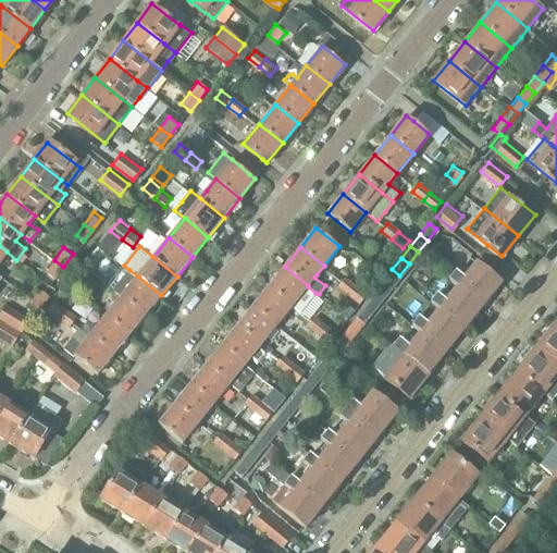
[(54,260),(47,270),(56,278),(63,267),(54,260)]
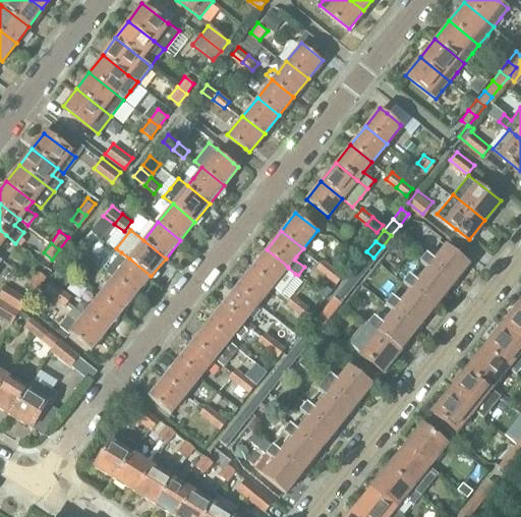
[(427,251),(420,259),(428,266),(429,265),(452,283),(469,263),(447,243),(436,257),(427,251)]
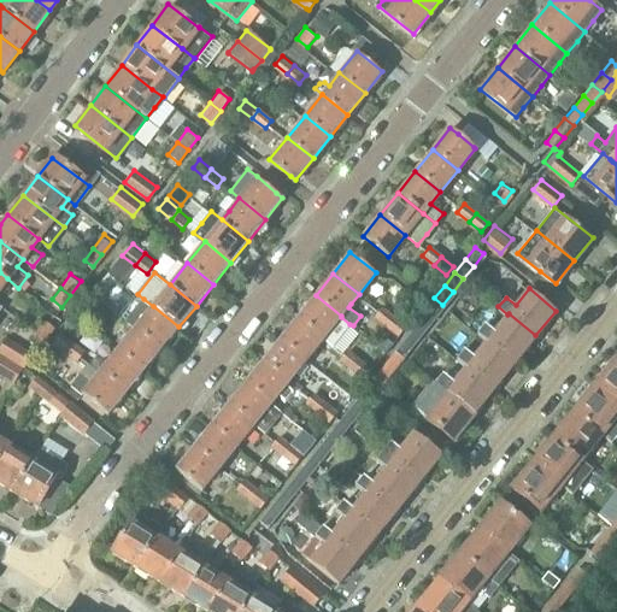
[(95,289),(89,298),(101,307),(107,298),(106,296),(95,289)]
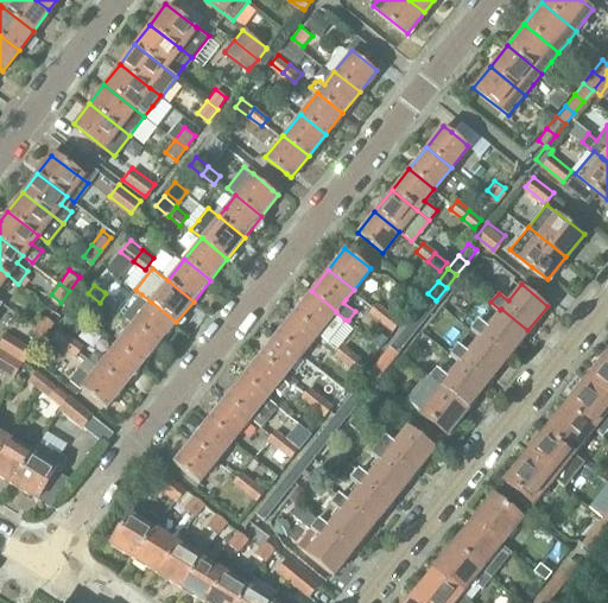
[(311,291),(293,312),(320,332),(329,340),(344,319),(336,312),(336,311),(311,291)]
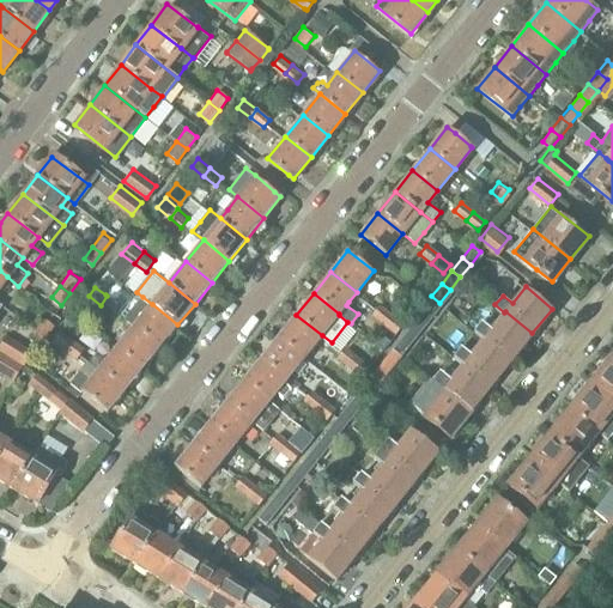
[(107,296),(101,305),(113,315),(119,305),(107,296)]
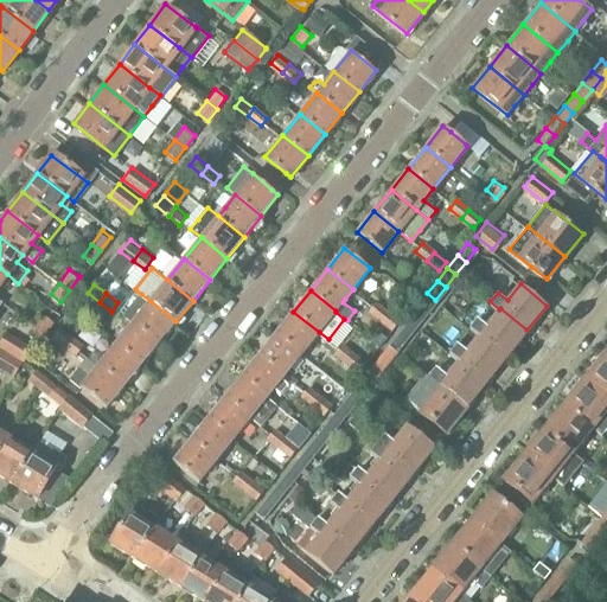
[(427,293),(417,306),(425,312),(435,300),(427,293)]
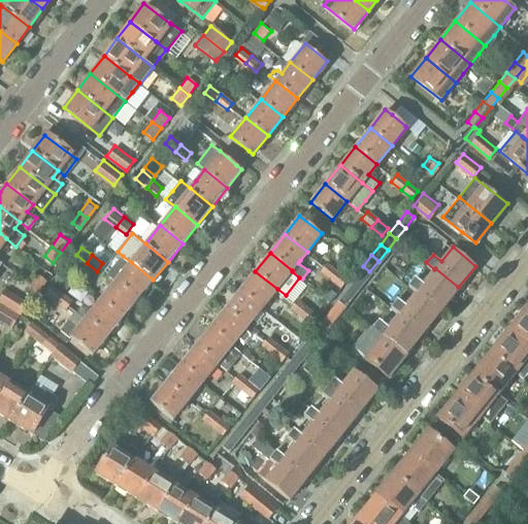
[(123,256),(107,273),(116,281),(138,298),(153,280),(131,262),(123,256)]
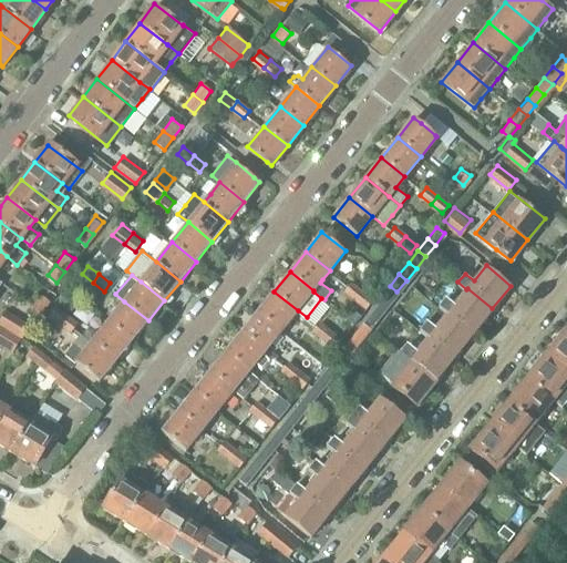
[(350,283),(343,290),(354,299),(361,292),(350,283)]
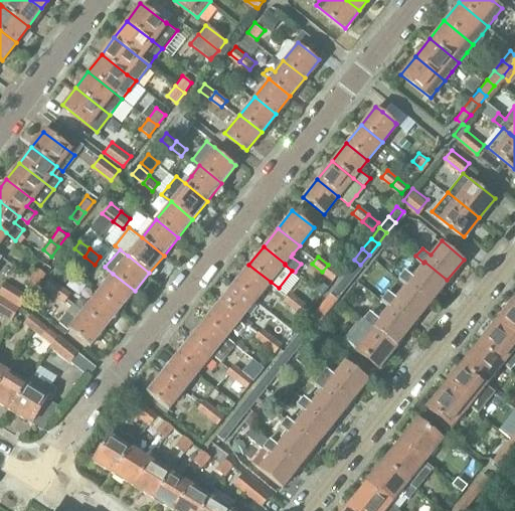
[(354,260),(345,270),(352,276),(360,265),(354,260)]
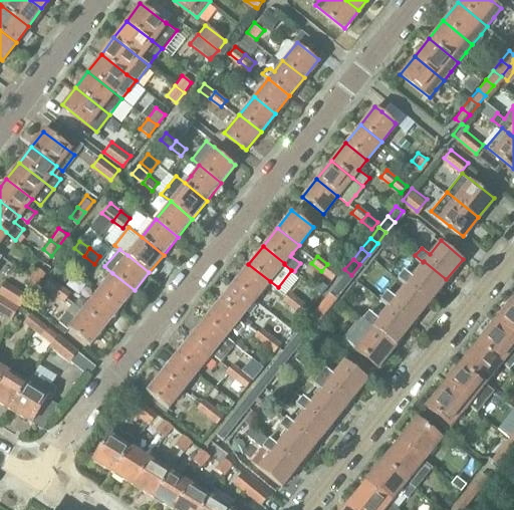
[(405,269),(399,276),(407,283),(407,282),(429,300),(446,279),(424,261),(423,262),(413,275),(405,269)]
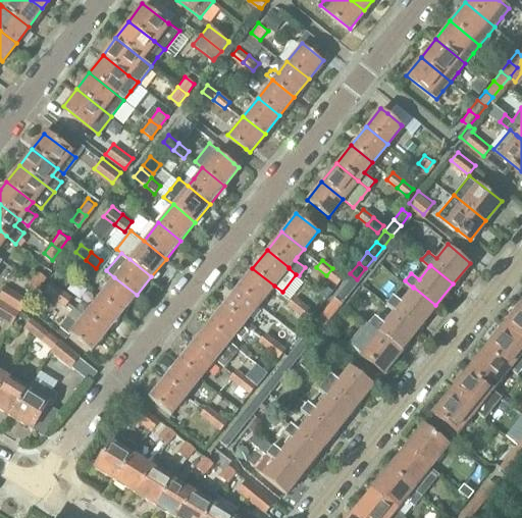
[(39,268),(31,278),(38,285),(47,274),(39,268)]
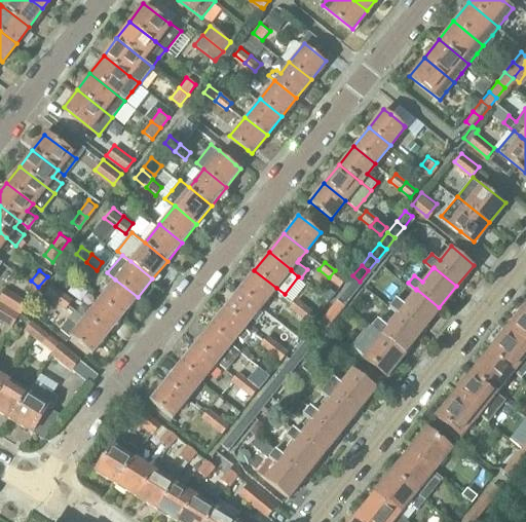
[(254,270),(239,289),(262,306),(276,288),(254,270)]
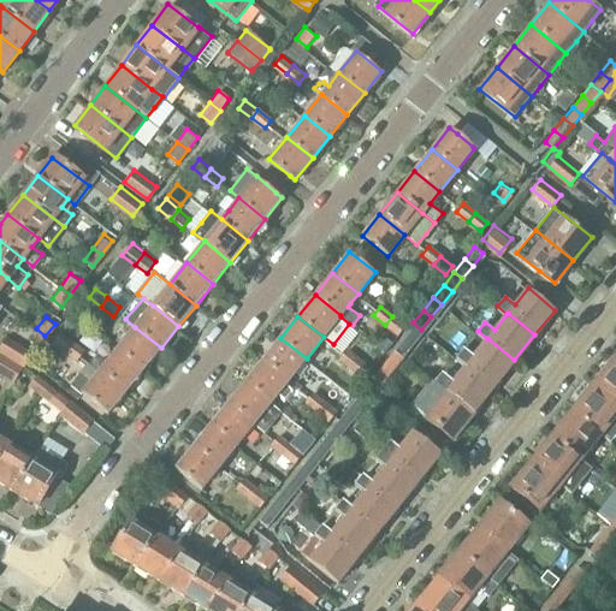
[(392,316),(385,325),(397,334),(404,326),(392,316)]
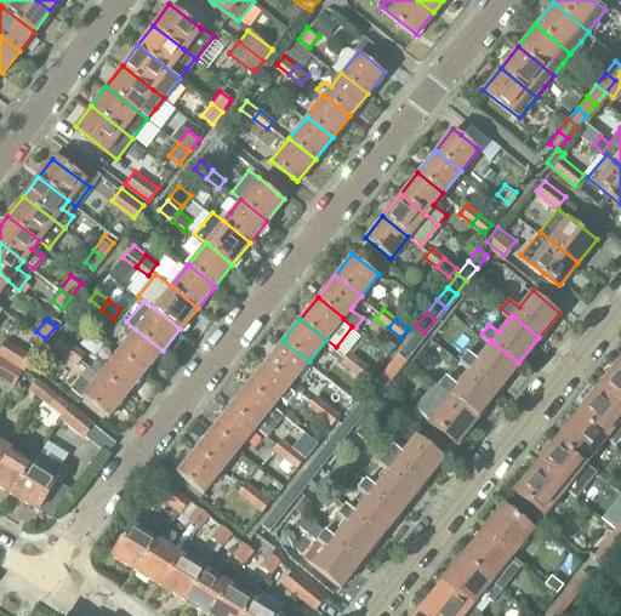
[(416,325),(406,338),(414,344),(425,332),(416,325)]
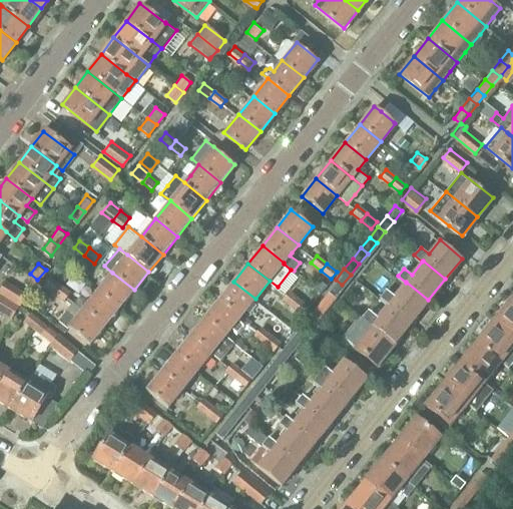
[(112,273),(98,291),(119,308),(134,290),(112,273)]
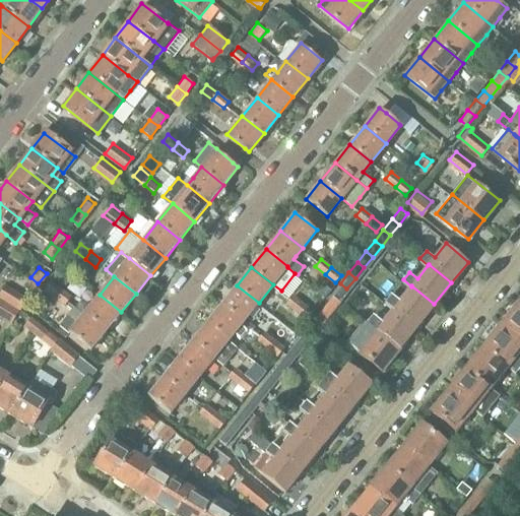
[(54,277),(46,287),(56,296),(64,285),(54,277)]
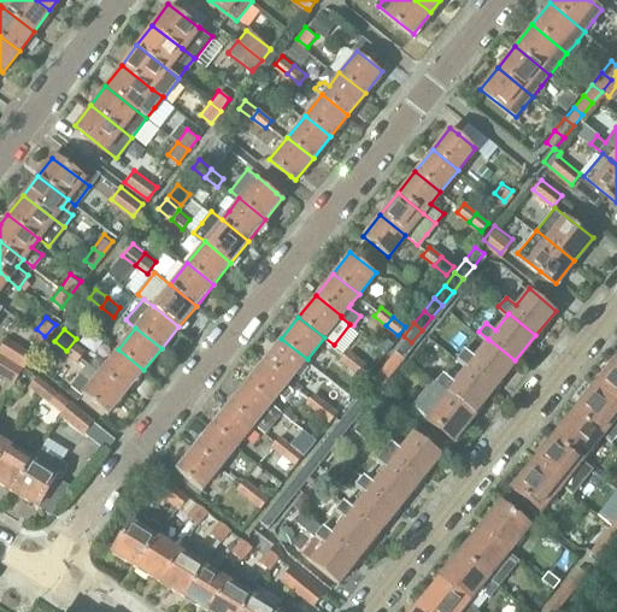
[(404,336),(393,349),(401,355),(411,342),(404,336)]
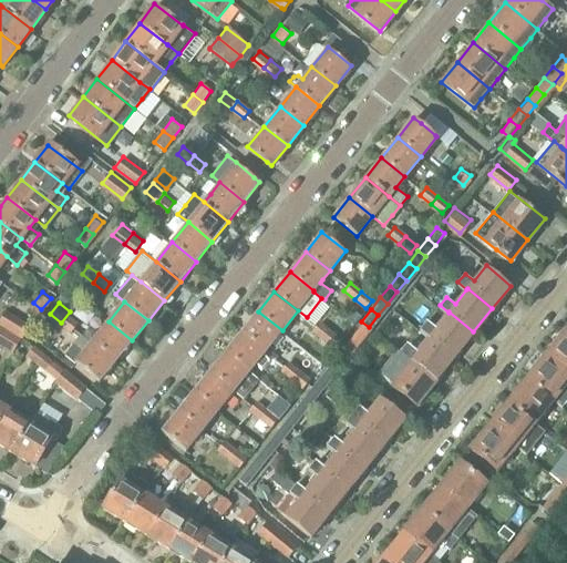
[(8,310),(0,323),(0,324),(21,336),(27,327),(29,323),(8,310)]
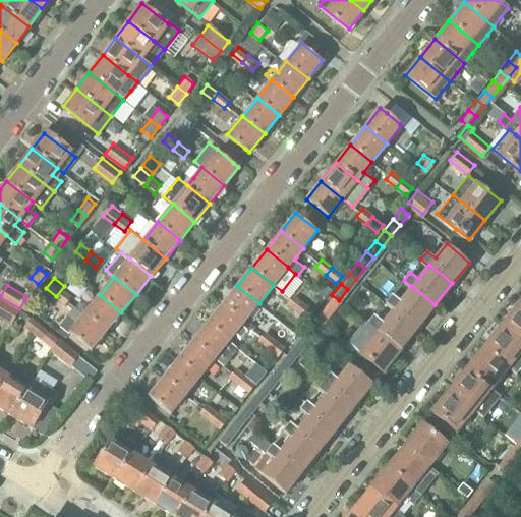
[(64,286),(56,296),(65,303),(73,293),(64,286)]
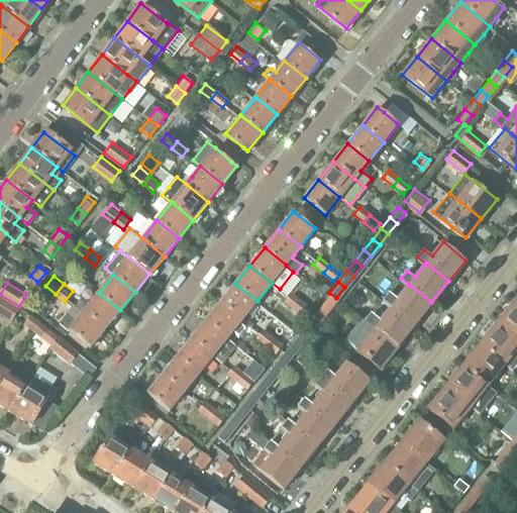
[(235,284),(220,302),(242,319),(257,301),(235,284)]
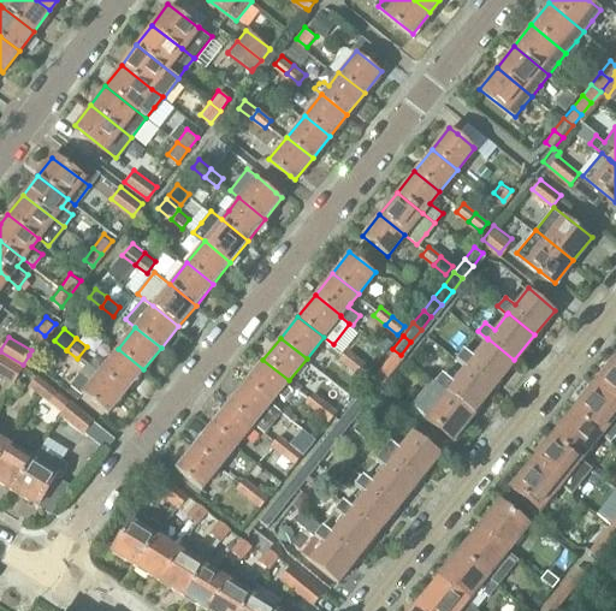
[(465,348),(457,356),(465,363),(467,365),(467,363),(495,385),(514,360),(487,338),(487,339),(474,355),(465,348)]
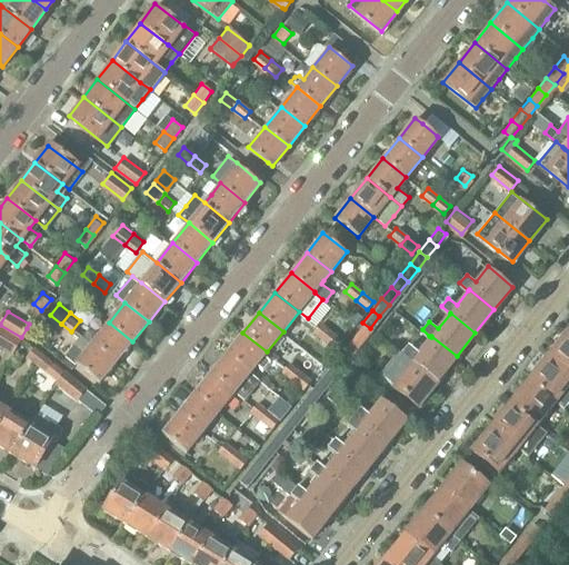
[(93,342),(93,343),(117,362),(132,342),(109,323),(99,335),(93,342)]
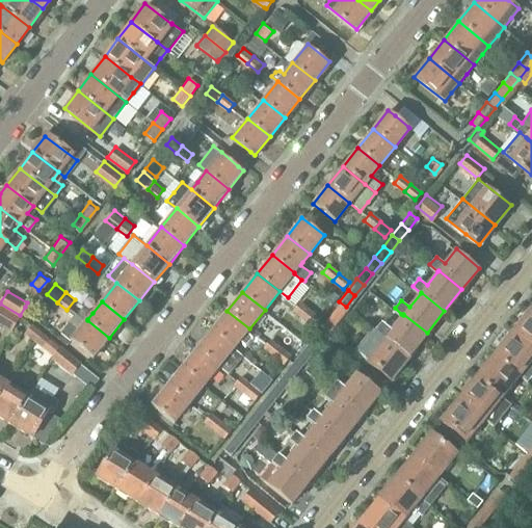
[(339,301),(330,312),(337,318),(346,307),(339,301)]
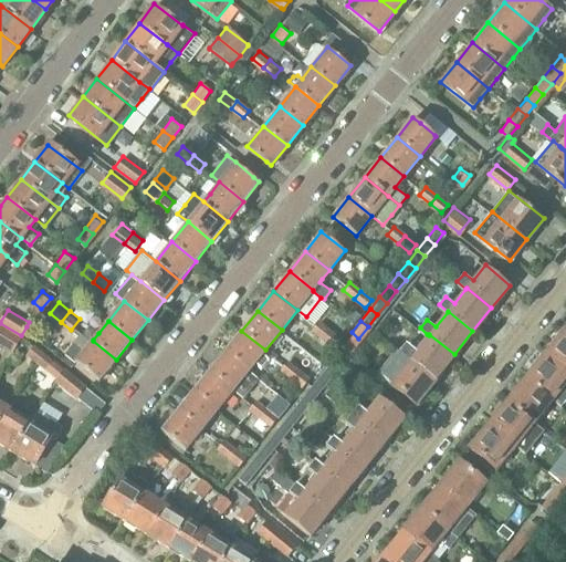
[(318,322),(312,330),(323,339),(329,331),(318,322)]
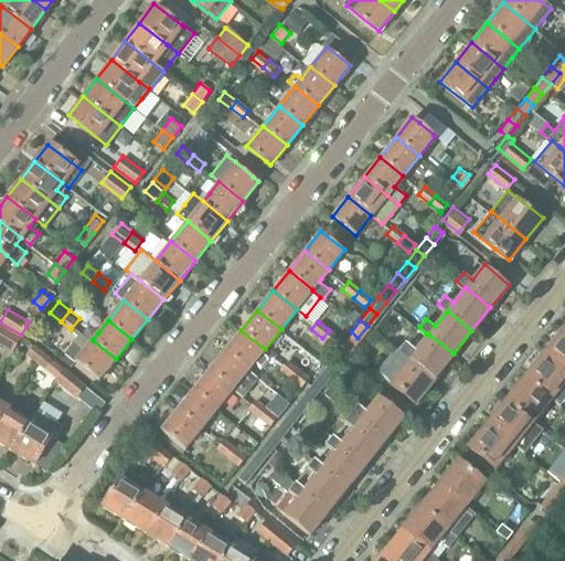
[(0,323),(0,337),(14,346),(21,335),(0,323)]
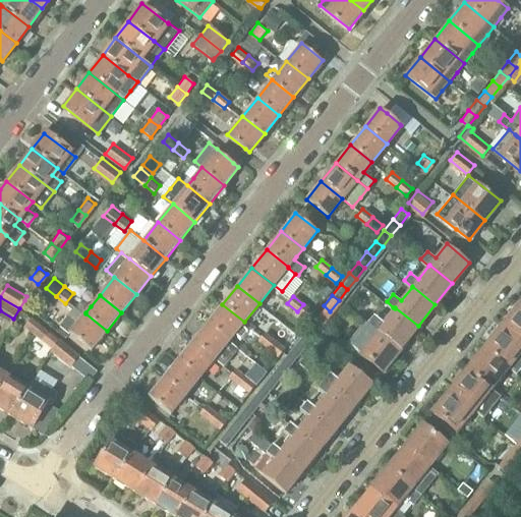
[(222,304),(208,323),(230,340),(244,322),(222,304)]
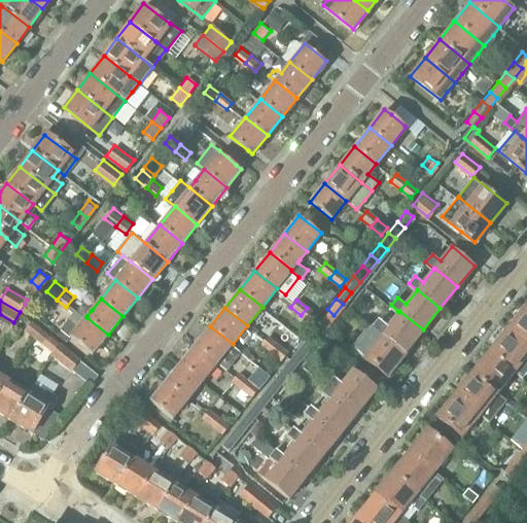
[(307,308),(301,315),(311,323),(317,316),(307,308)]
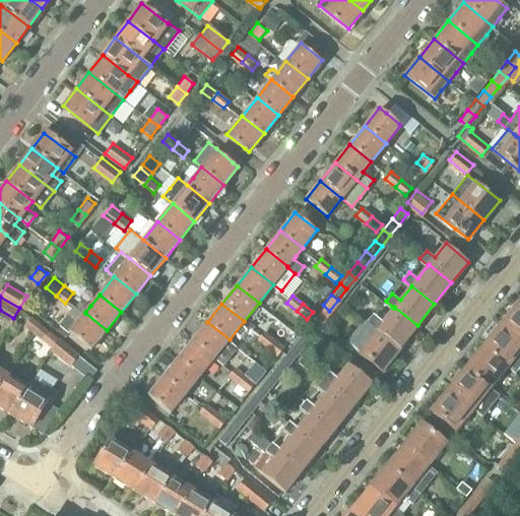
[(519,305),(518,304),(501,325),(519,340),(519,305)]
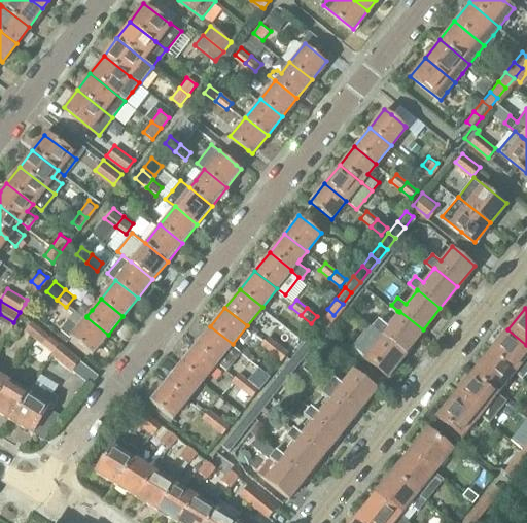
[(327,309),(318,320),(325,325),(334,315),(327,309)]
